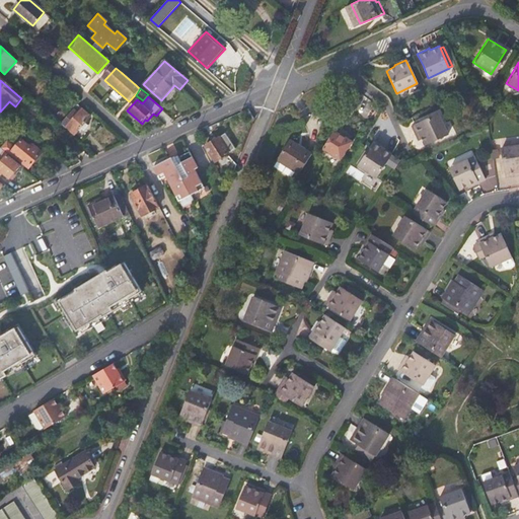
[(90,118),(78,105),(63,123),(75,134),(90,118)]
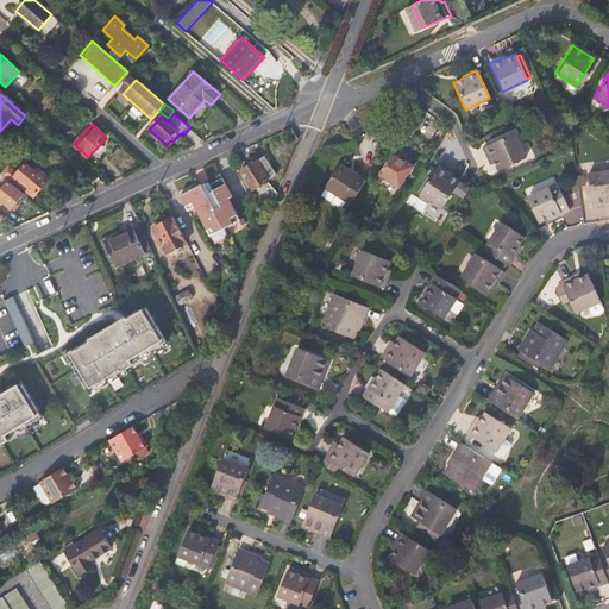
[(500,137),(479,146),(487,159),(491,158),(497,170),(523,158),(512,132),(500,137)]
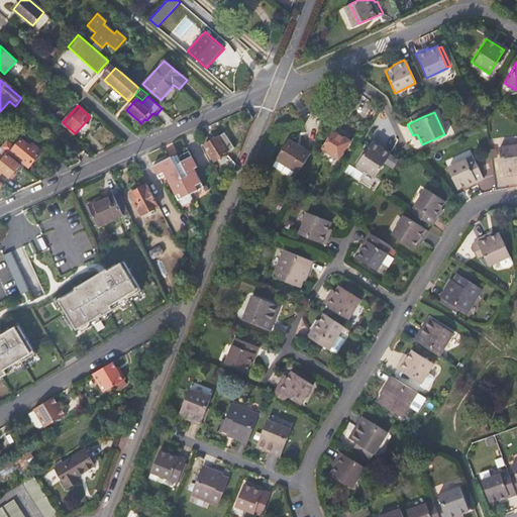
[(317,138),(324,141),(330,131),(324,127),(317,138)]
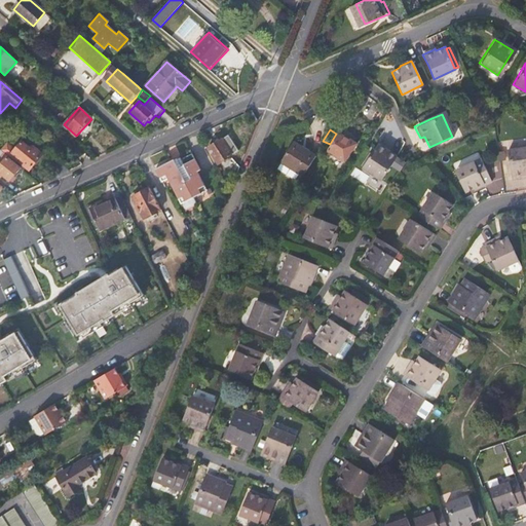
[(230,155),(239,149),(229,134),(209,147),(219,162),(221,161),(224,165),(232,159),(230,155)]
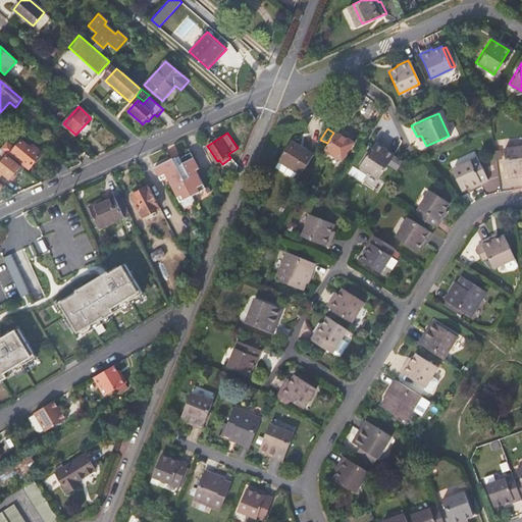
[(346,141),(333,133),(327,143),(323,149),(341,159),(348,148),(349,149),(353,143),(347,139),(346,141)]
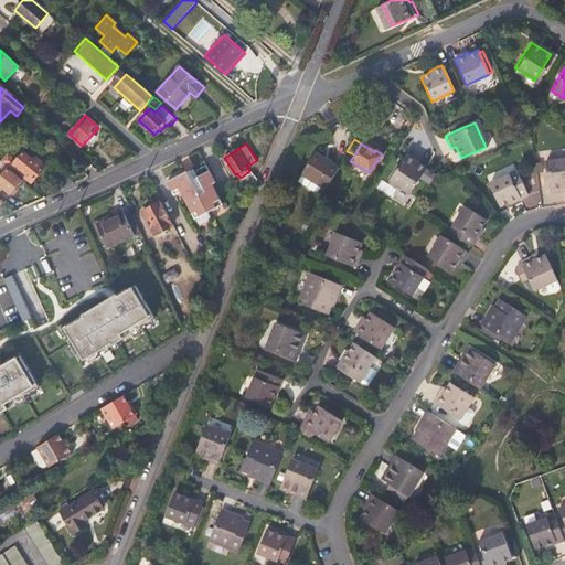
[(318,149),(305,169),(328,183),(340,163),(318,149)]
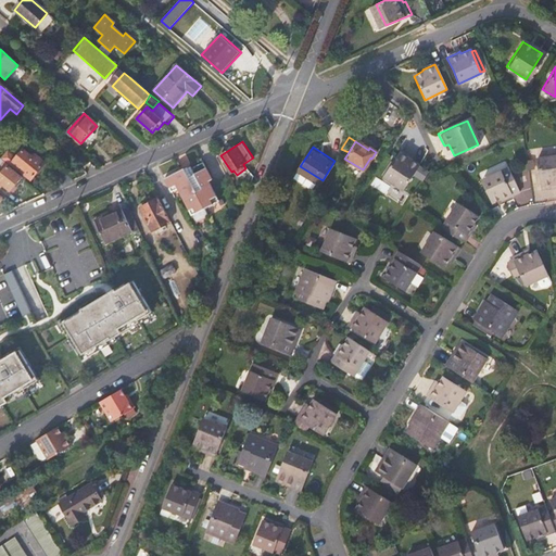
[(16,173),(22,167),(23,169),(22,171),(30,179),(42,165),(34,158),(32,160),(23,152),(16,159),(9,151),(1,160),(3,162),(7,164),(16,173)]
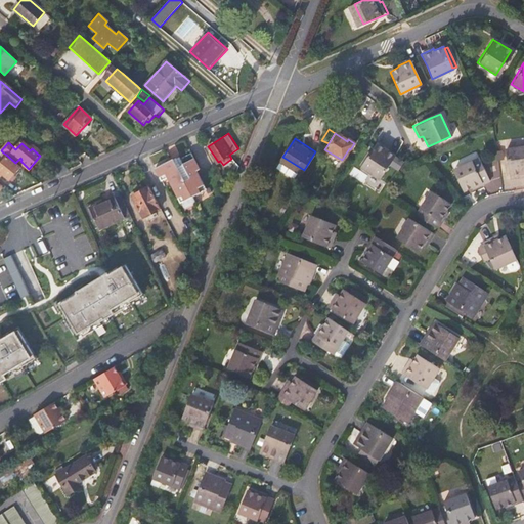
[(394,156),(375,143),(358,168),(379,179),(394,156)]
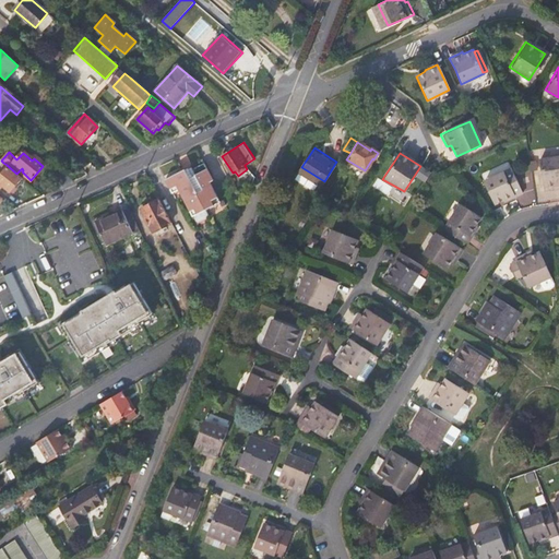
[(558,155),(539,159),(544,190),(557,188),(557,185),(558,183),(558,155)]
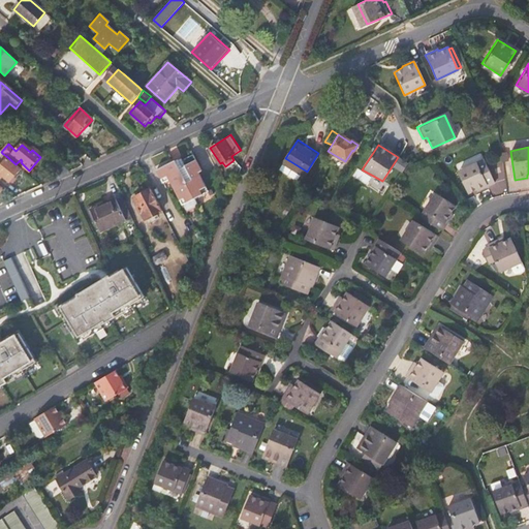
[(195,152),(181,159),(184,165),(177,168),(173,161),(158,168),(165,181),(170,178),(184,203),(186,203),(189,208),(199,203),(196,196),(210,190),(200,170),(204,168),(195,152)]
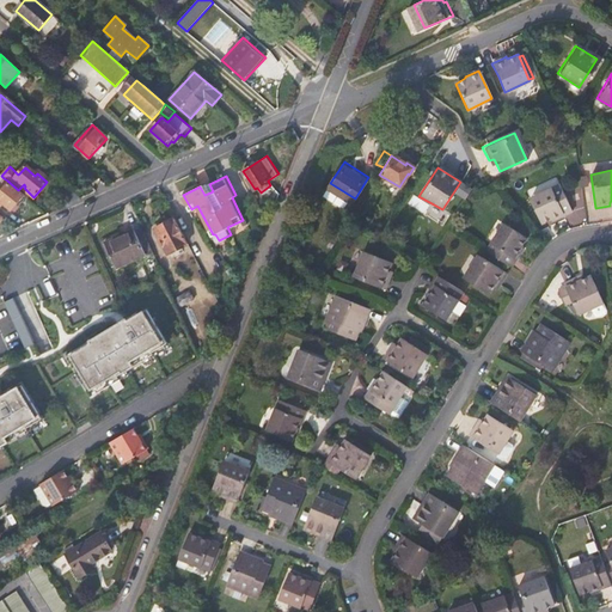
[(23,196),(6,183),(7,181),(4,178),(0,182),(0,204),(1,204),(10,212),(23,196)]
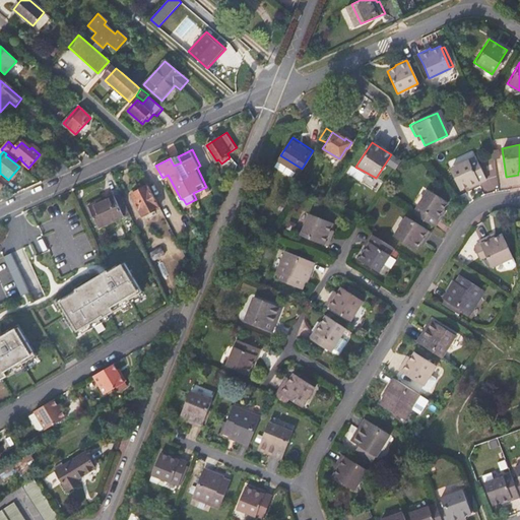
[(177,154),(170,158),(174,166),(181,163),(178,156),(177,154)]
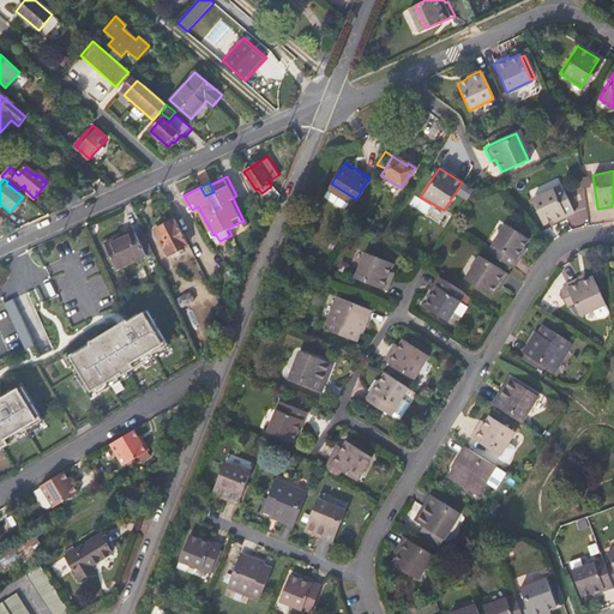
[(561,185),(531,198),(542,224),(552,220),(553,221),(573,211),(561,185)]
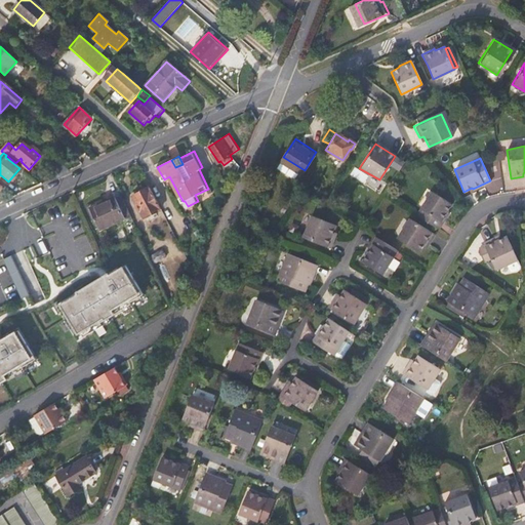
[(68,171),(55,161),(50,164),(54,173),(51,174),(53,179),(68,171)]
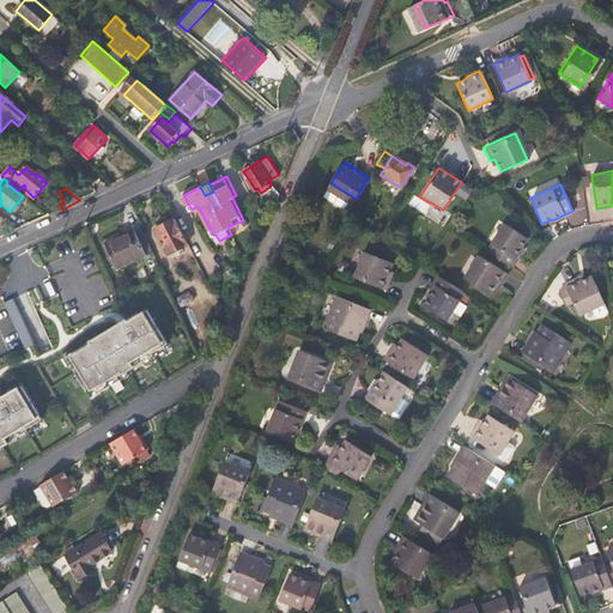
[(169,249),(188,238),(177,218),(158,228),(169,249)]
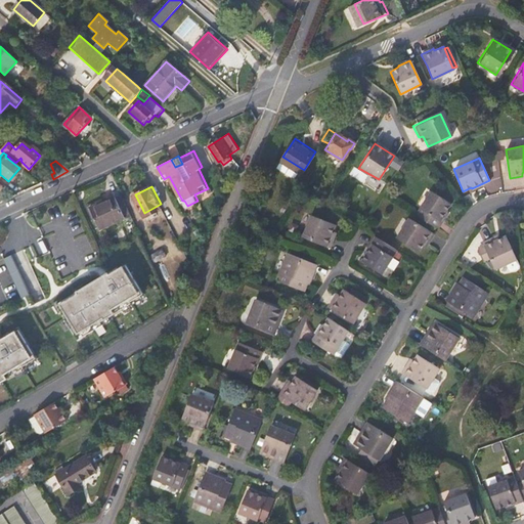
[(429,191),(415,215),(435,228),(440,222),(437,220),(443,211),(444,213),(449,205),(429,191)]
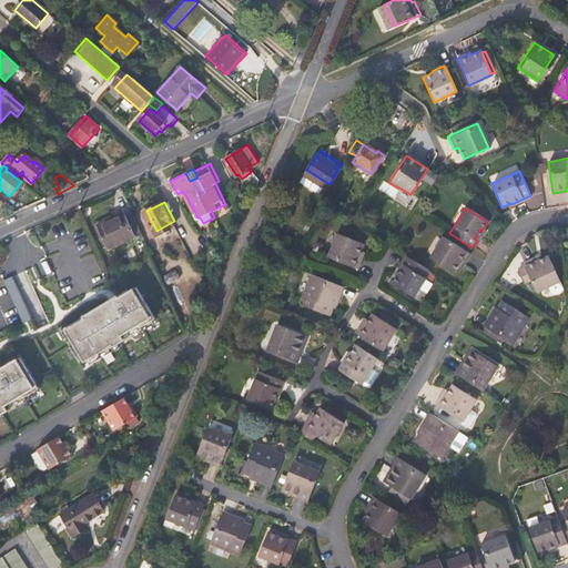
[(137,236),(143,233),(132,211),(125,214),(124,213),(117,216),(117,217),(98,226),(107,247),(135,235),(137,236)]
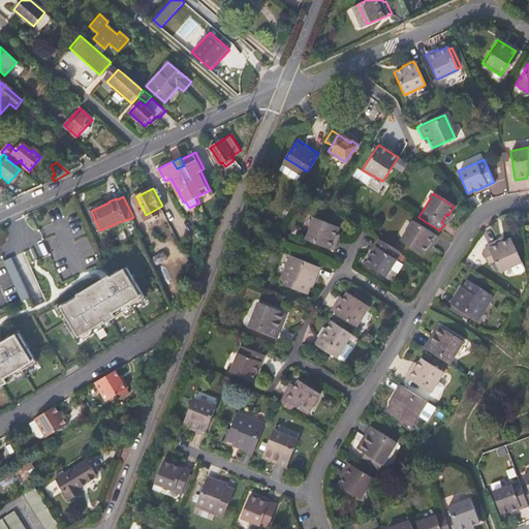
[(89,206),(91,211),(109,203),(109,201),(106,198),(89,206)]
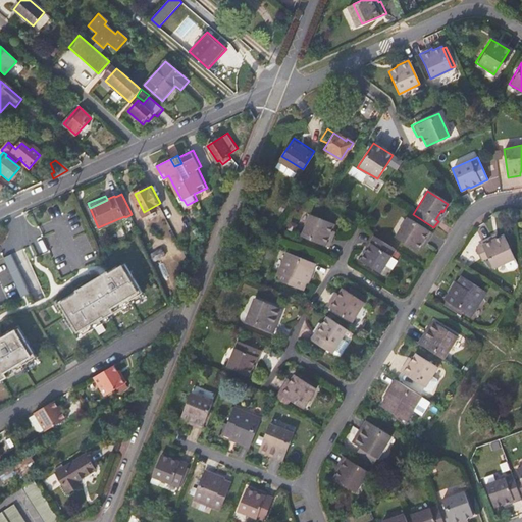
[(331,224),(308,215),(299,238),(327,249),(331,238),(327,236),(331,224)]
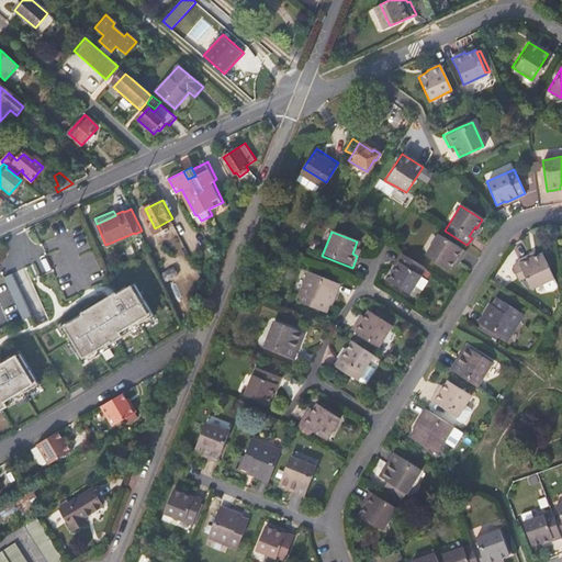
[(424,255),(444,268),(446,270),(452,260),(456,262),(463,251),(440,236),(437,234),(430,244),(424,255)]
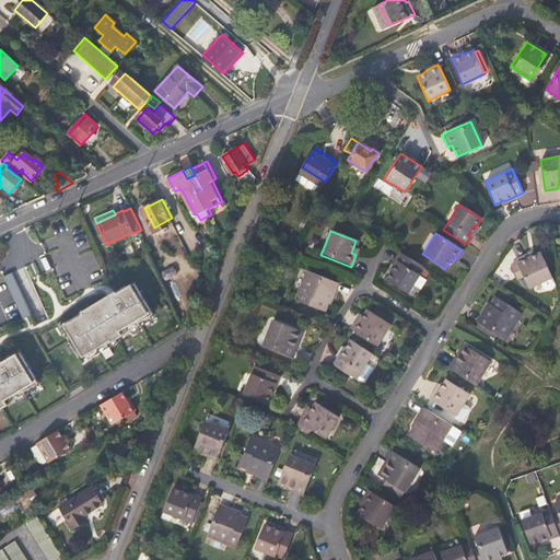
[(166,251),(153,257),(164,280),(177,273),(166,251)]
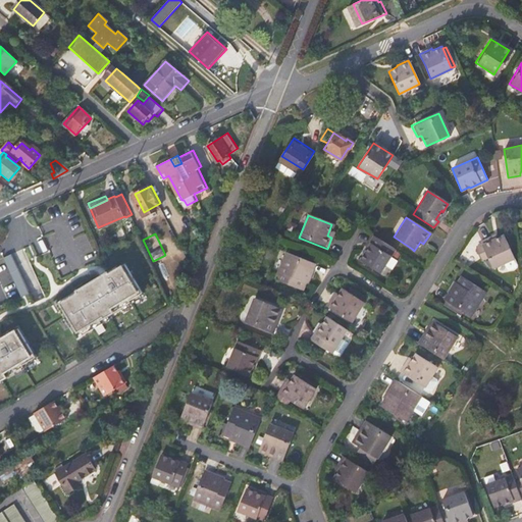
[(378,274),(394,250),(386,245),(372,236),(368,244),(370,245),(365,255),(364,254),(359,261),(378,274)]
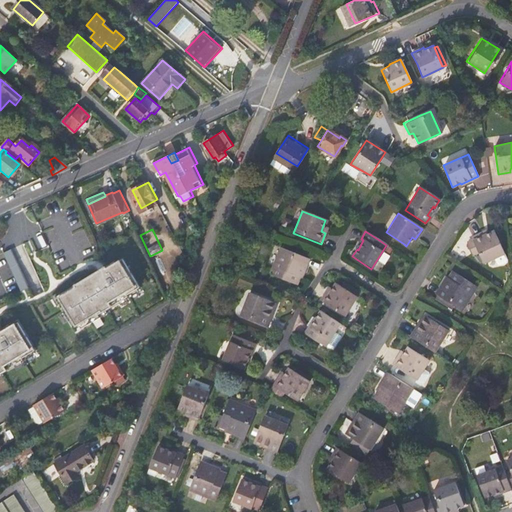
[(504,255),(495,232),(484,236),(482,232),(470,237),(471,241),(466,243),(471,255),(476,252),(481,264),(494,259),(497,265),(499,266),(506,264),(506,261),(504,255)]
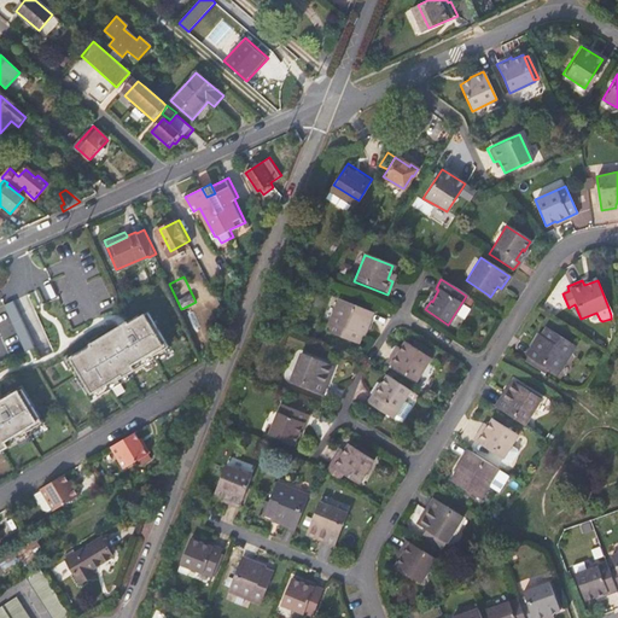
[(29,293),(5,303),(25,353),(50,342),(29,293)]
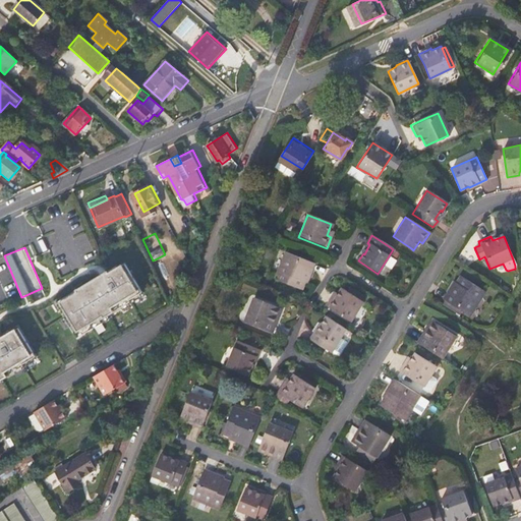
[(313,266),(284,254),(274,281),(301,292),(307,278),(308,278),(313,266)]
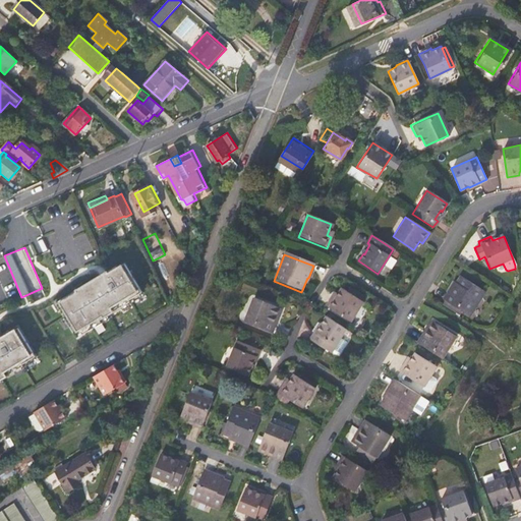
[(116,266),(56,301),(77,337),(101,322),(100,320),(129,301),(128,299),(141,291),(124,263),(117,268),(116,266)]
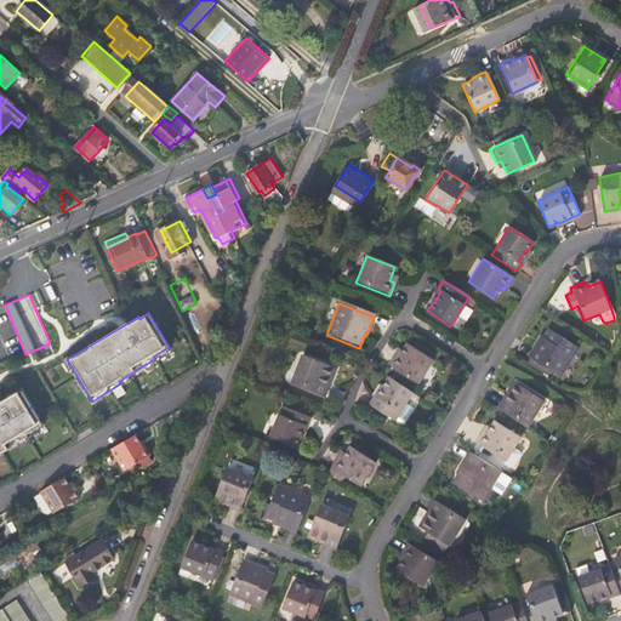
[(530,358),(550,370),(559,376),(577,346),(548,326),(539,342),(536,342),(528,355),(530,358)]
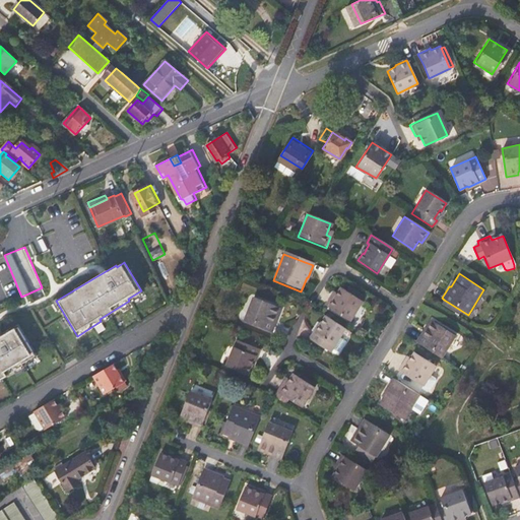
[(332,295),(325,306),(350,321),(363,302),(341,288),(335,297),(332,295)]
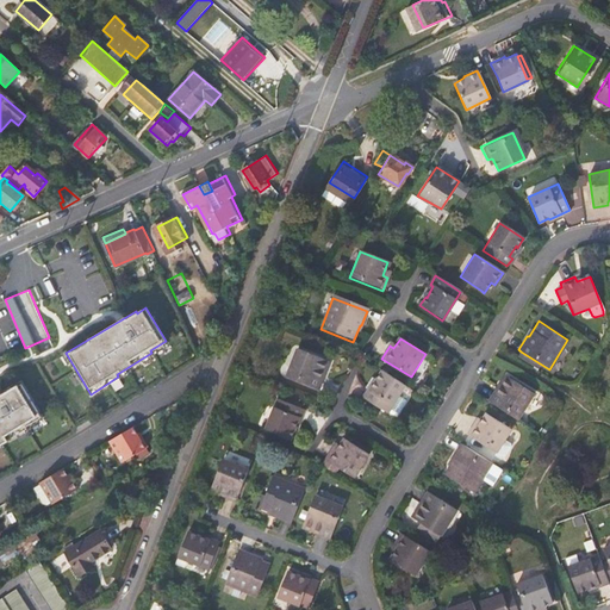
[(325,360),(297,349),(286,378),(319,390),(324,375),(321,373),(322,369),(325,360)]
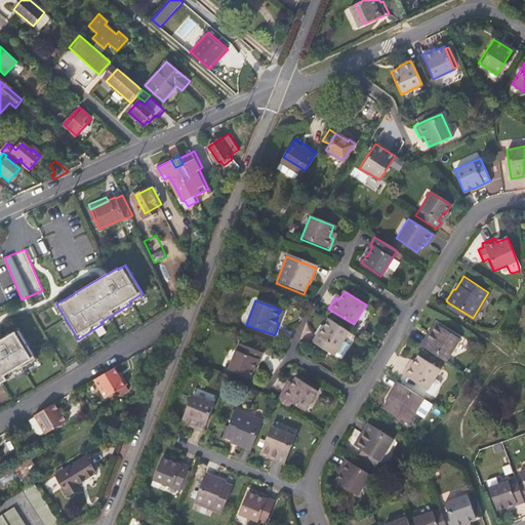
[(462,317),(465,313),(448,303),(446,306),(462,317)]
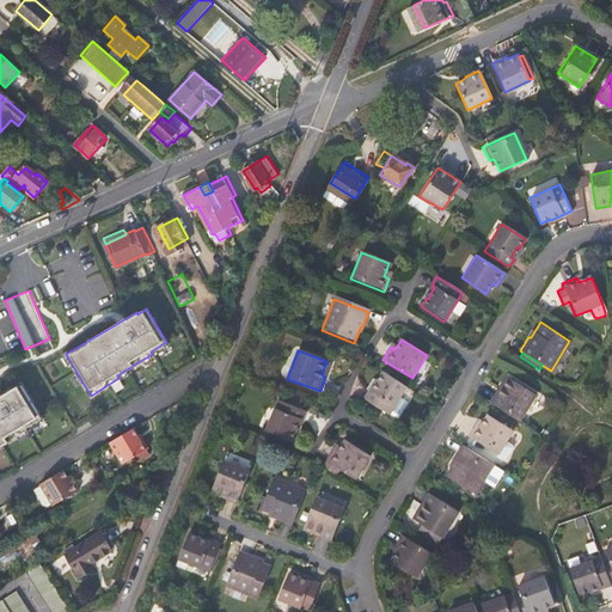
[(401,399),(408,389),(401,384),(385,373),(379,383),(380,384),(373,395),(371,392),(365,401),(390,416),(390,415),(398,421),(408,405),(401,399)]
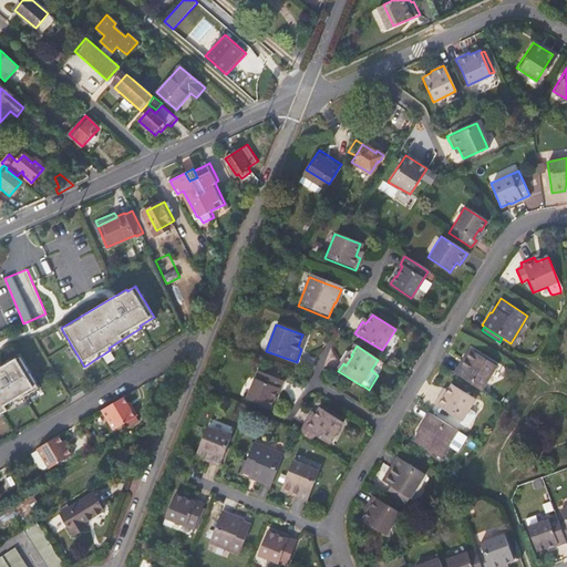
[(462,361),(454,373),(481,390),(496,367),(473,351),(466,363),(462,361)]
